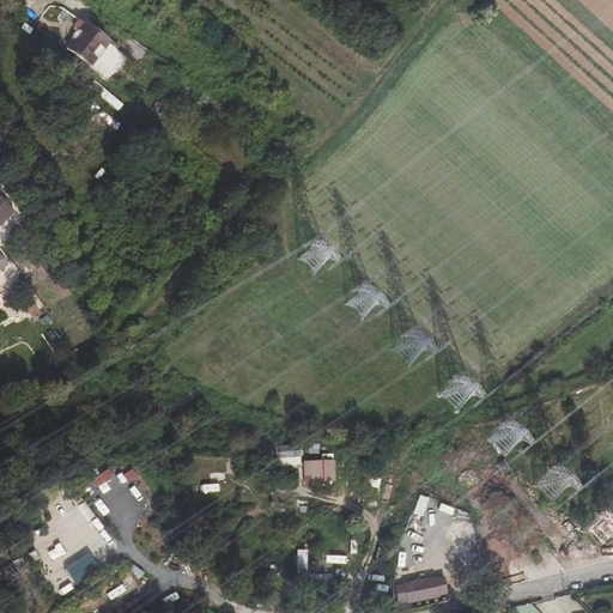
[(79,17),(78,18),(71,28),(62,40),(86,58),(96,44),(102,35),(103,34),(79,17)]
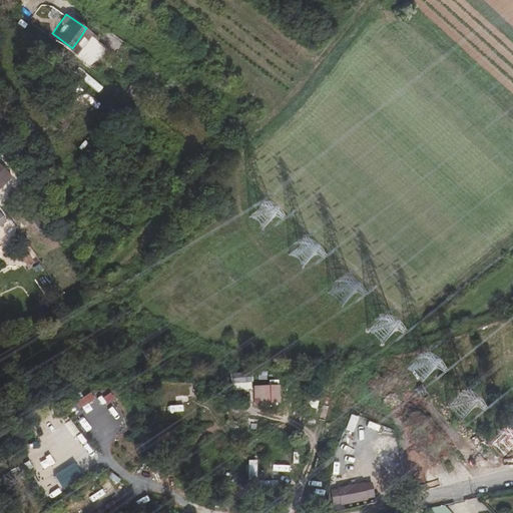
[(5,163),(0,166),(0,194),(18,179),(5,163)]
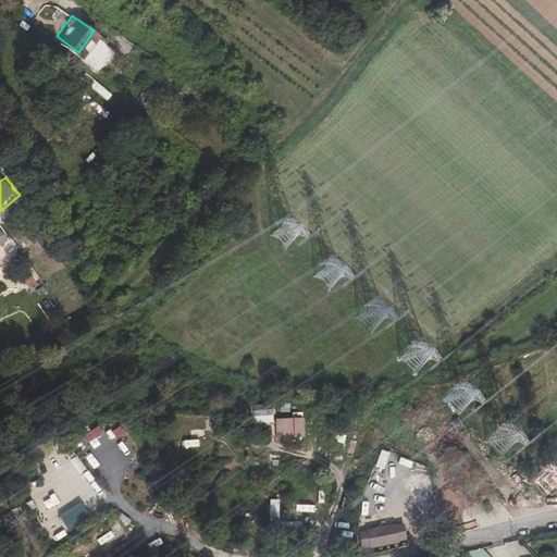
[(8,229),(0,234),(0,263),(8,273),(11,271),(0,257),(19,240),(8,229)]
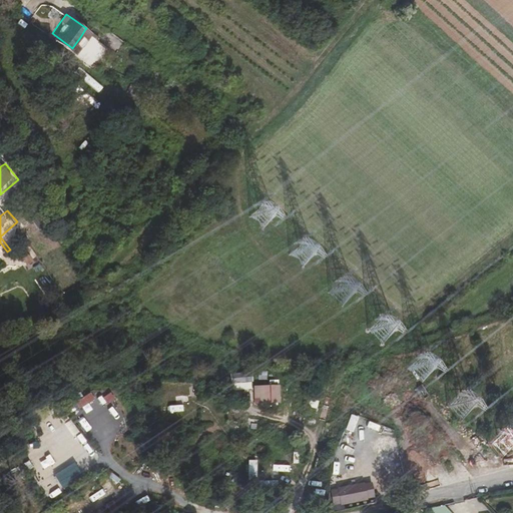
[(41,226),(49,221),(44,212),(37,218),(41,226)]
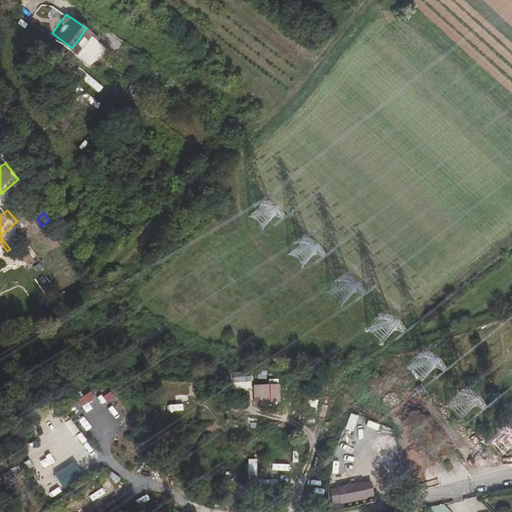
[(231,373),(232,391),(251,390),(250,373),(231,373)]
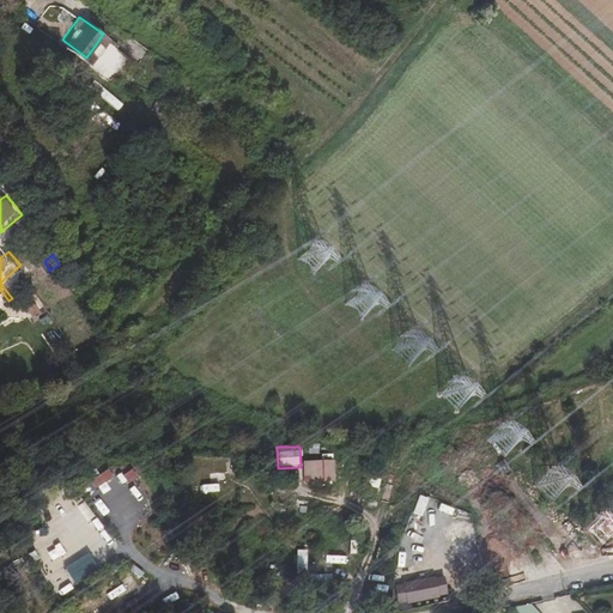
[(335,477),(335,461),(304,462),(304,478),(335,477)]
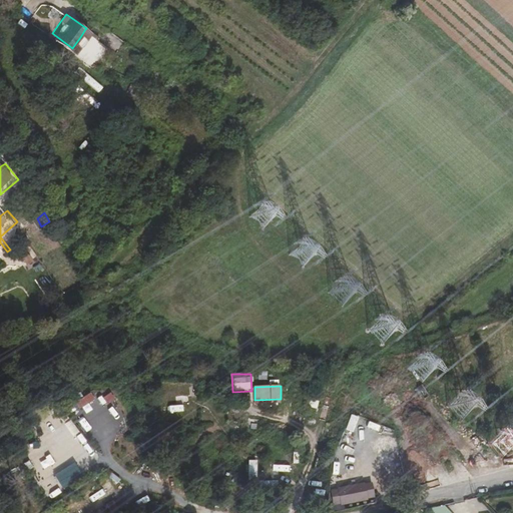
[(91,392),(76,402),(80,408),(95,399),(91,392)]
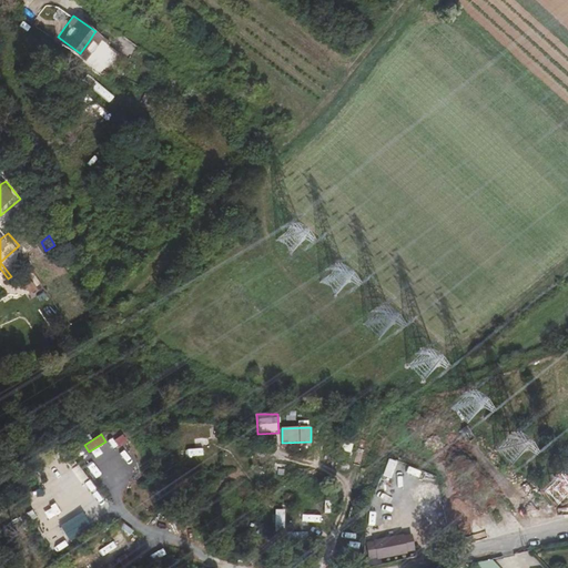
[(285,531),(286,508),(276,508),(275,530),(285,531)]
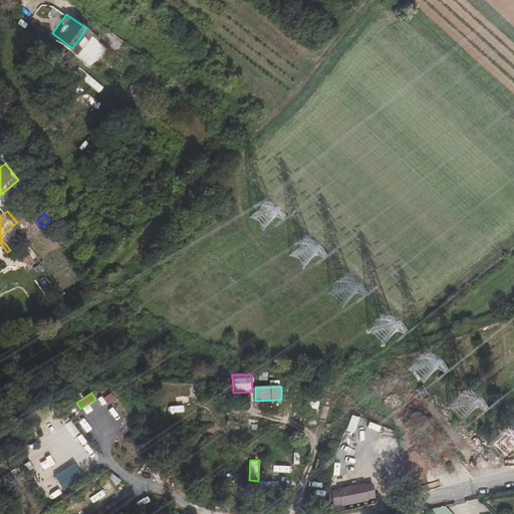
[(75,463),(55,474),(63,488),(83,477),(75,463)]
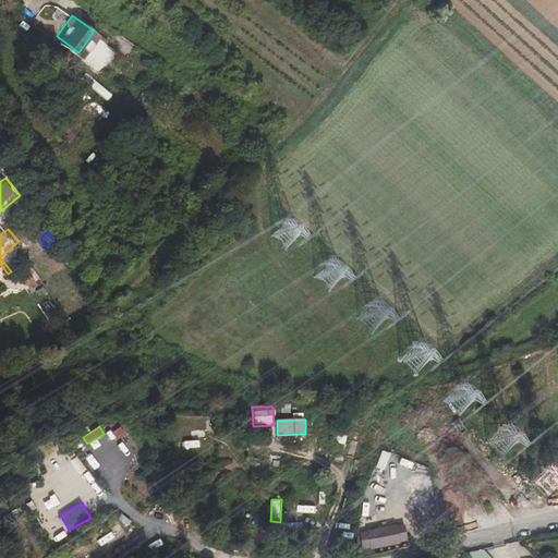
[(401,545),(397,525),(360,533),(364,553),(401,545)]
